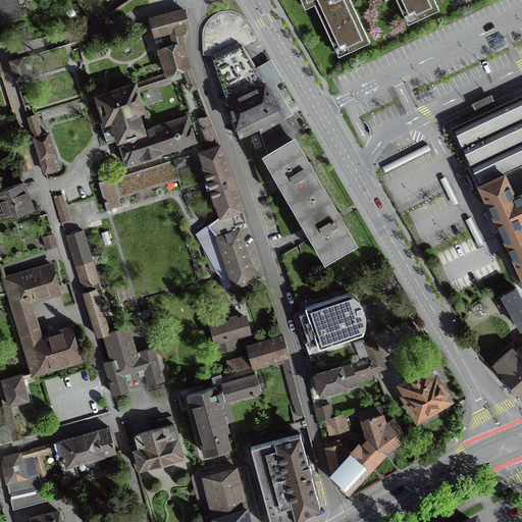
[(301,0),(305,9),(314,4),(338,55),(368,42),(348,0),(301,0)]
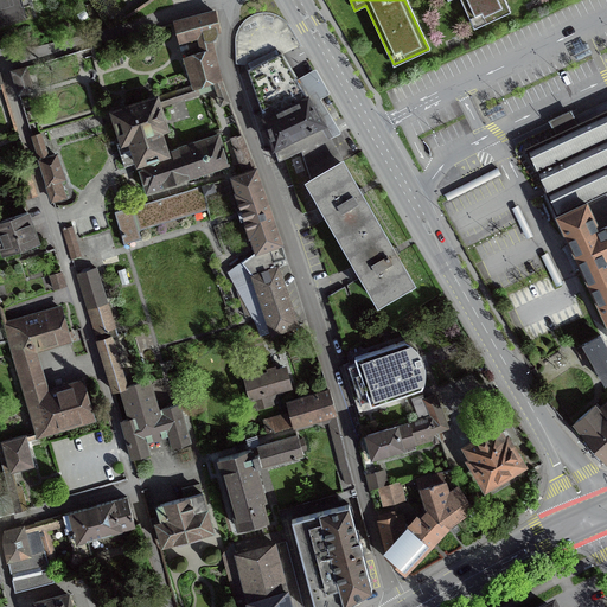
[(461,0),(475,27),(510,12),(504,0),(461,0)]
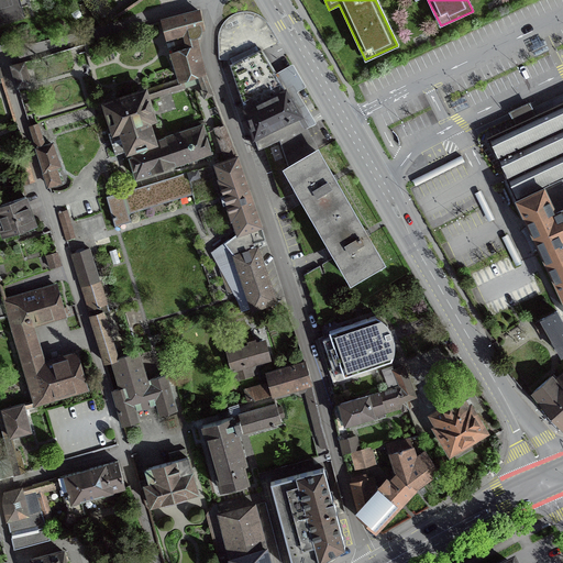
[(180,80),(203,73),(195,37),(197,37),(199,35),(200,32),(200,30),(202,29),(199,12),(162,22),(166,39),(184,33),(188,48),(172,54),(180,79),(180,80)]
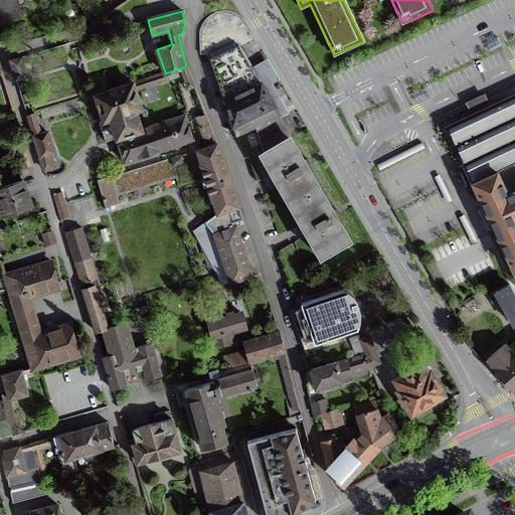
[(273,107),(275,106),(238,46),(209,59),(235,137),(240,135),(255,128),(277,119),(280,118),(273,107)]
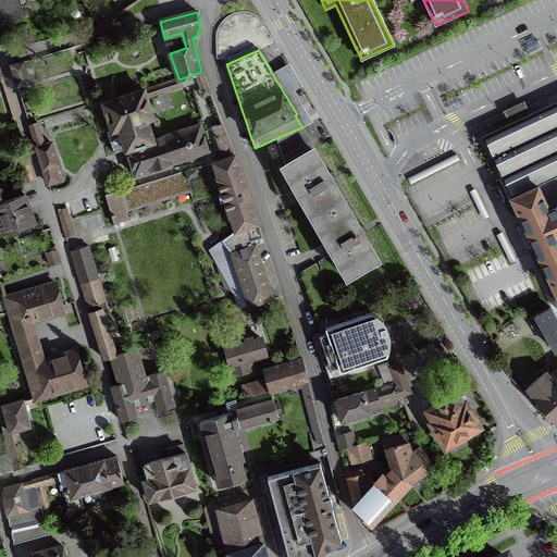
[(29,83),(23,62),(11,65),(16,87),(29,83)]
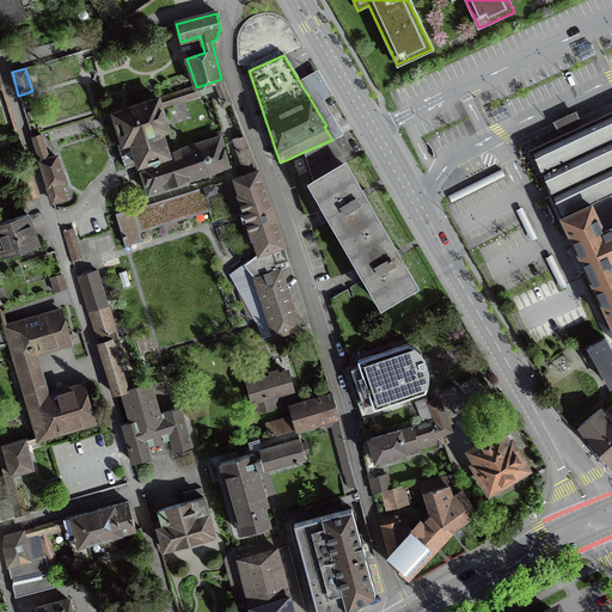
[(221,79),(196,87),(196,86),(128,108),(126,106),(122,106),(120,108),(118,111),(112,112),(122,142),(117,145),(124,169),(138,164),(147,194),(230,167),(220,138),(167,154),(160,132),(167,129),(160,108),(218,90),(220,98),(219,98),(221,106),(230,103),(221,79)]
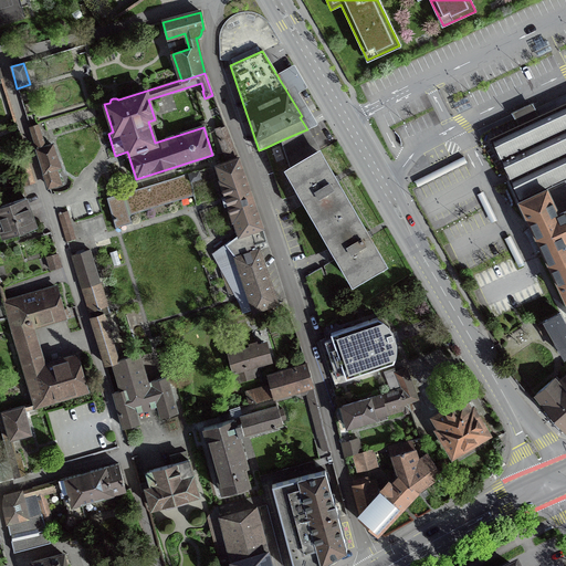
[(565,104),(530,122),(491,140),(517,197),(536,237),(565,299),(565,104)]
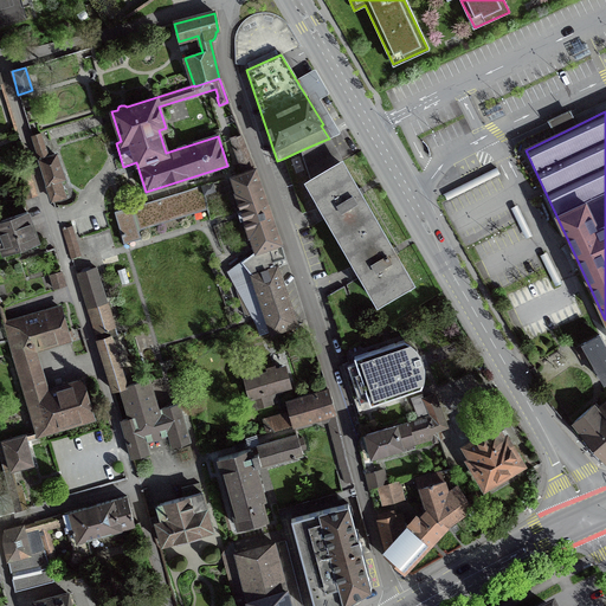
[(40,134),(32,136),(52,200),(64,197),(59,180),(64,179),(56,155),(49,158),(40,134)]
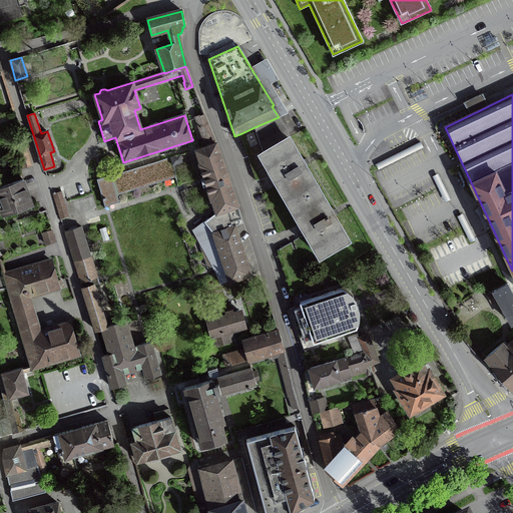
[(205,146),(215,143),(204,114),(195,117),(205,146)]
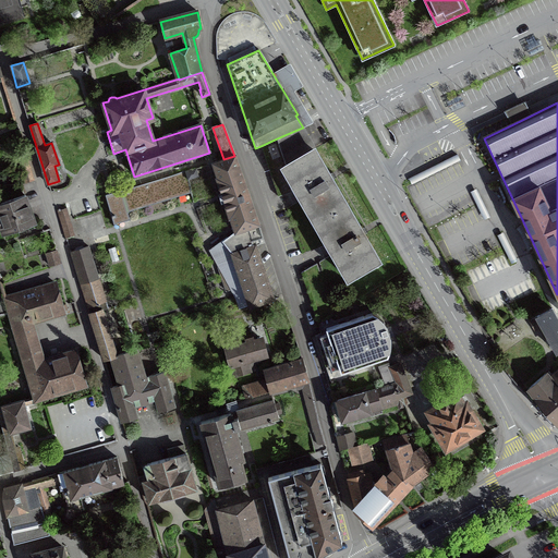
[(286,167),(313,150),(300,129),(277,138),(286,167)]
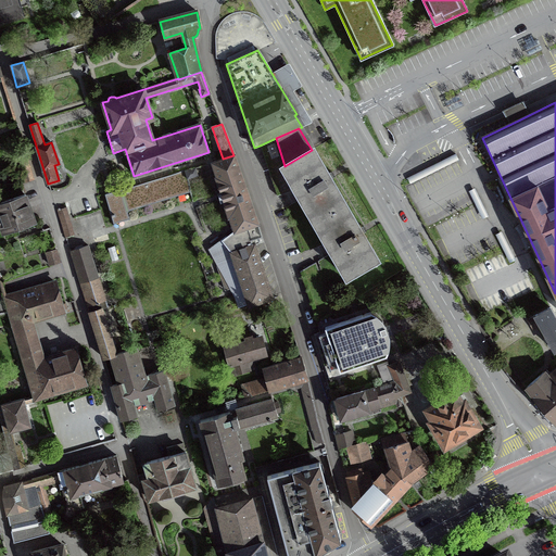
[(285,166),(276,138),(260,146),(276,197),(293,191),(291,185),(292,185),(294,182),(285,166)]
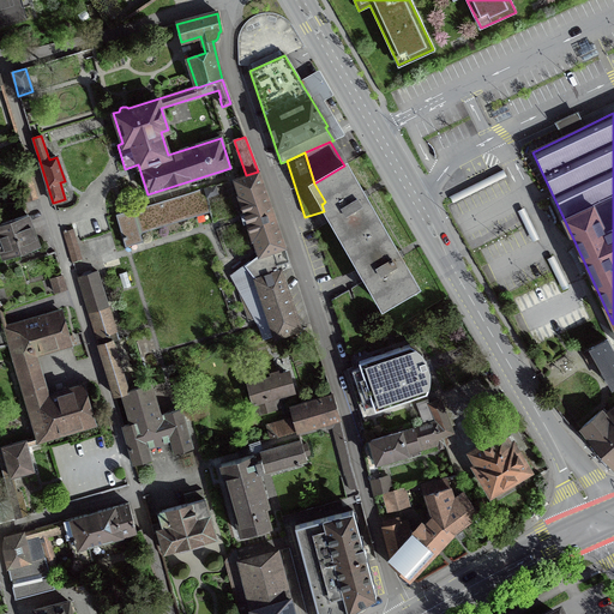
[(336,226),(338,223),(361,263),(359,265),(372,287),(374,286),(385,305),(416,287),(398,260),(403,257),(401,253),(399,251),(395,253),(391,247),(392,246),(363,200),(368,197),(366,193),(365,191),(360,193),(356,187),(357,186),(344,166),(314,184),(325,202),(323,204),(336,226)]
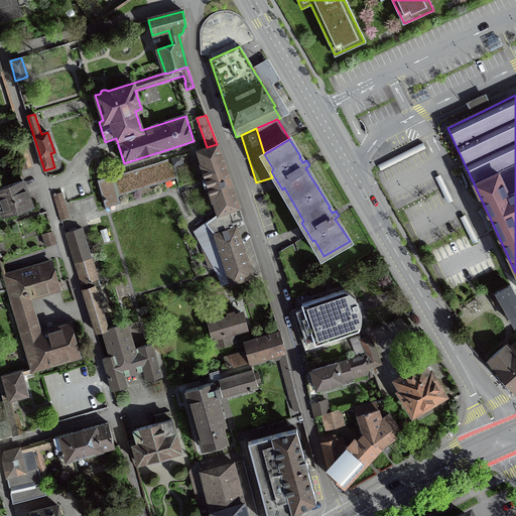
[(425,148),(422,142),(378,163),(381,169),(425,148)]
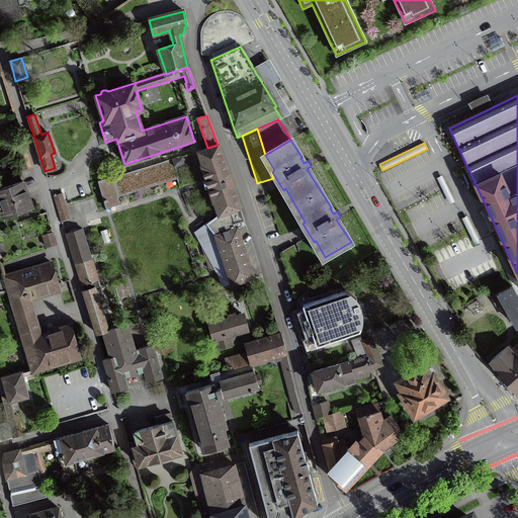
[(240,208),(218,145),(207,148),(197,152),(201,165),(200,166),(205,182),(207,181),(208,185),(207,186),(212,202),(213,201),(219,214),(194,233),(199,242),(209,270),(214,269),(220,277),(222,286),(252,277),(237,230),(235,223),(244,221),(240,208)]
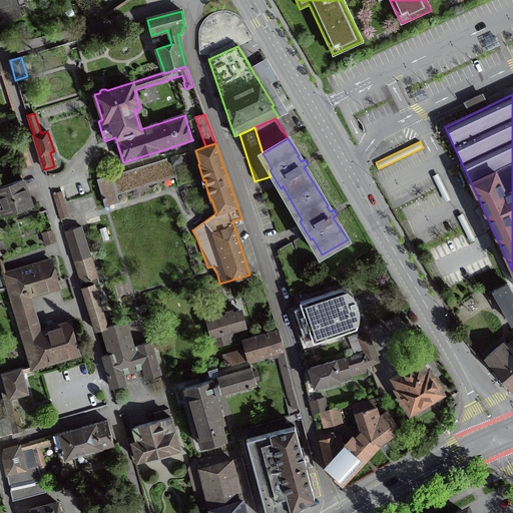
[(178,185),(170,157),(96,179),(104,206),(178,185)]
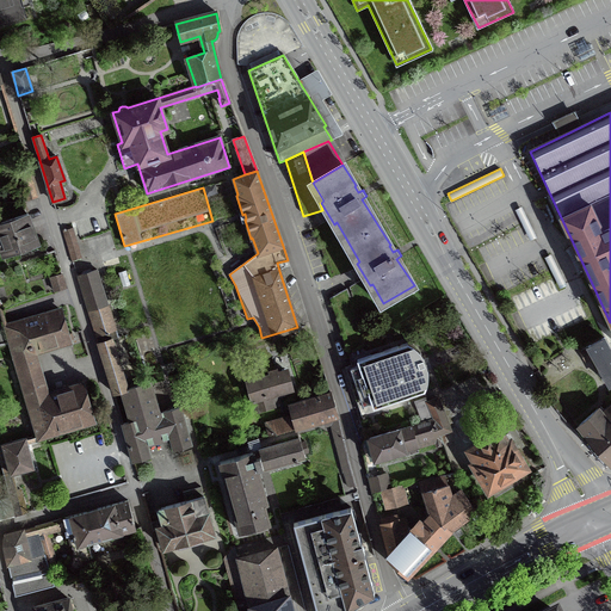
[(537,236),(523,205),(516,209),(530,239),(537,236)]
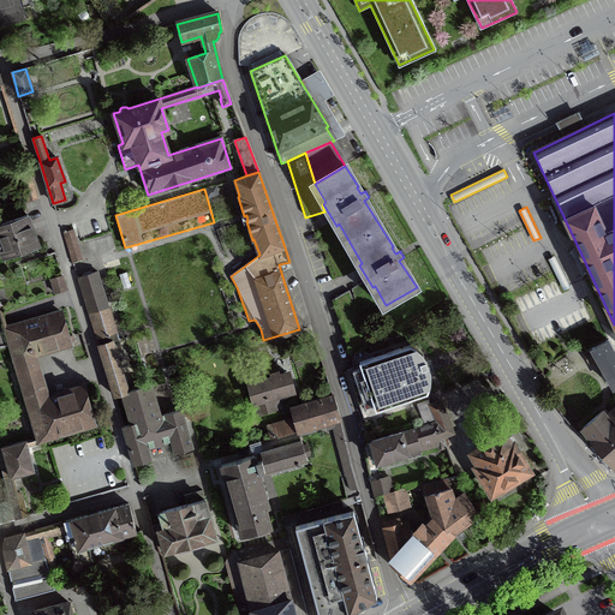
[(27,215),(0,224),(0,249),(4,260),(39,246),(27,215)]
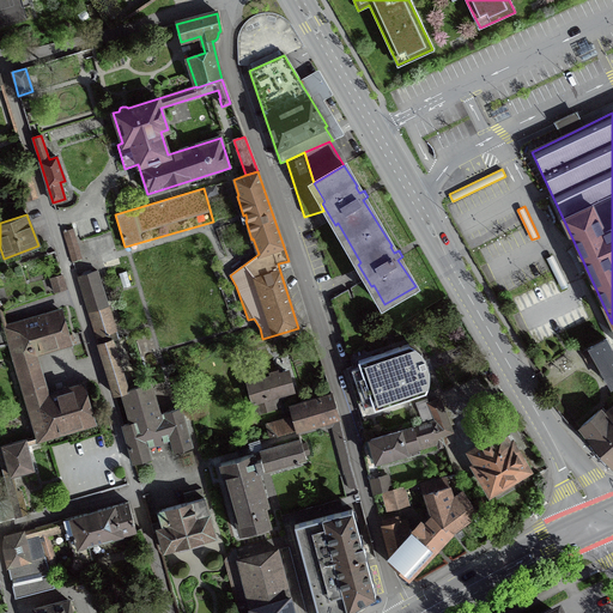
[(73,261),(80,259),(72,230),(65,234),(73,261)]
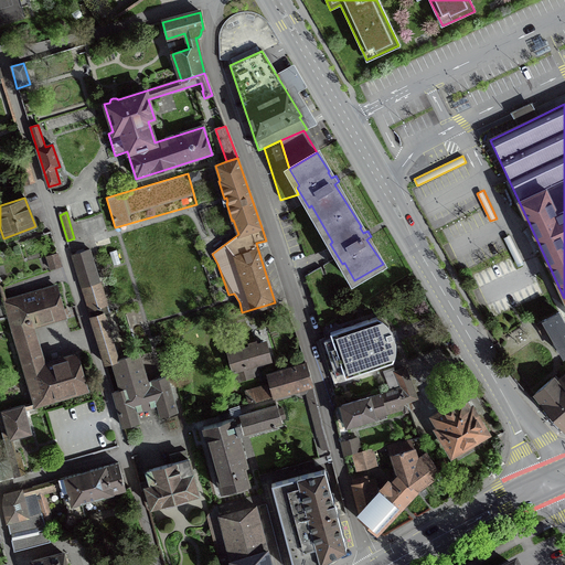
[(524,263),(510,234),(503,237),(518,266),(524,263)]
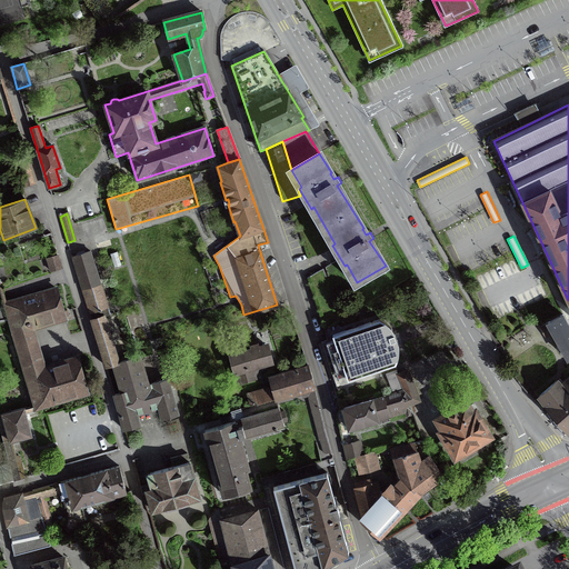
[(107,307),(90,251),(71,258),(88,313),(107,307)]
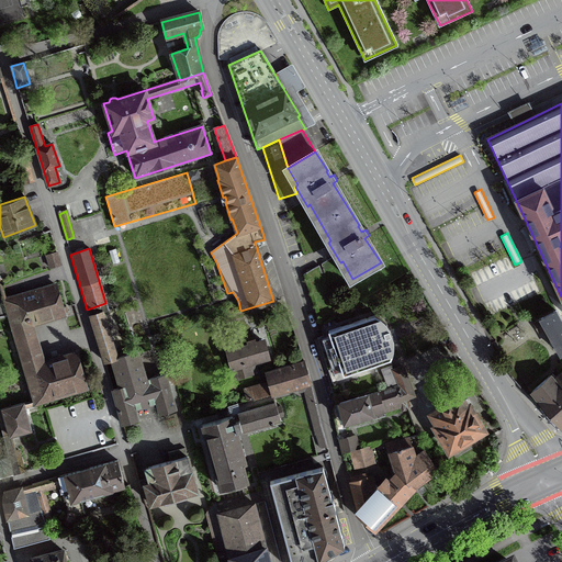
[(112,265),(120,262),(115,249),(109,251),(112,265)]
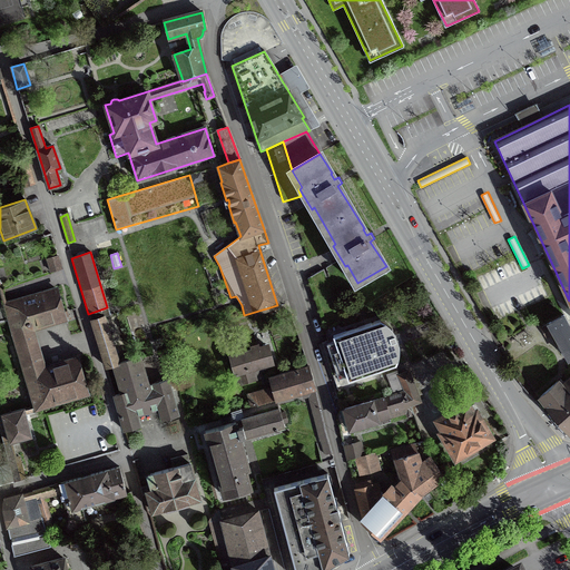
[(53,271),(61,268),(57,256),(49,258),(53,271)]
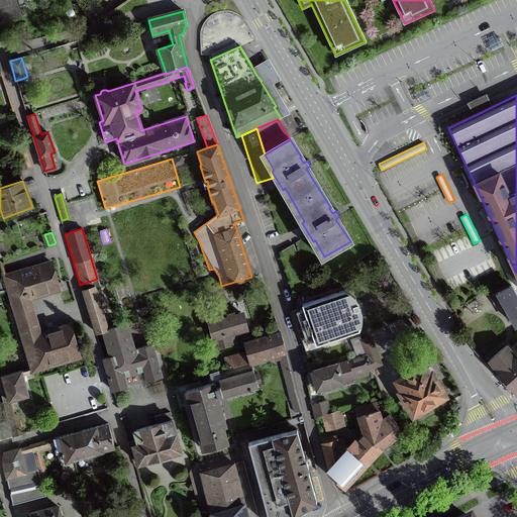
[(28,298),(59,289),(50,263),(5,277),(33,370),(79,356),(70,326),(39,335),(28,298)]
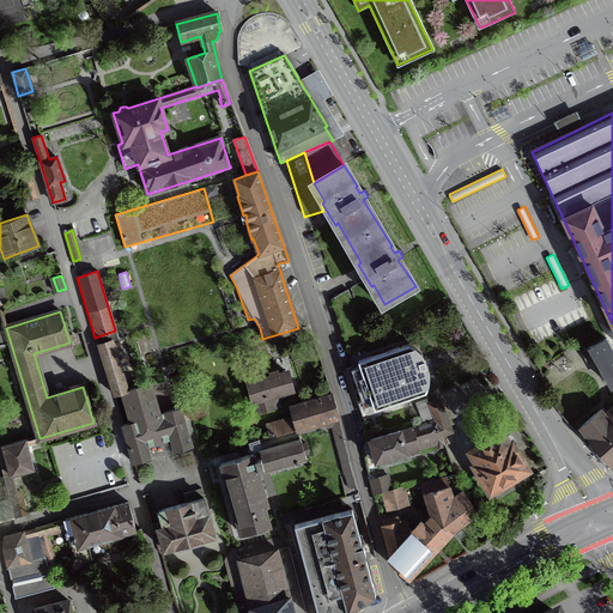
[(417,333),(425,327),(420,319),(411,323),(417,333)]
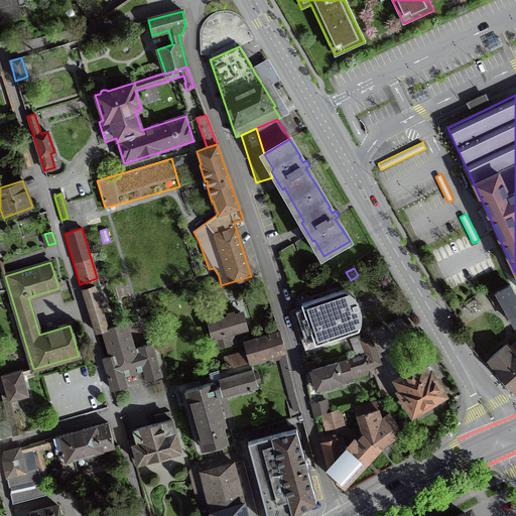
[(515,293),(511,284),(490,295),(495,304),(501,301),(514,326),(515,325),(515,293)]
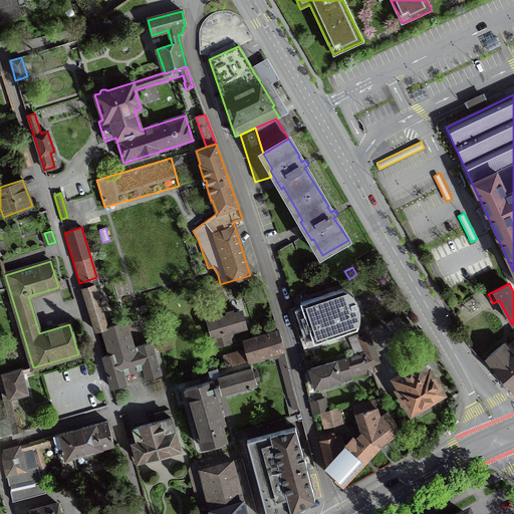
[(103,329),(107,328),(93,286),(81,290),(95,331),(103,329)]
